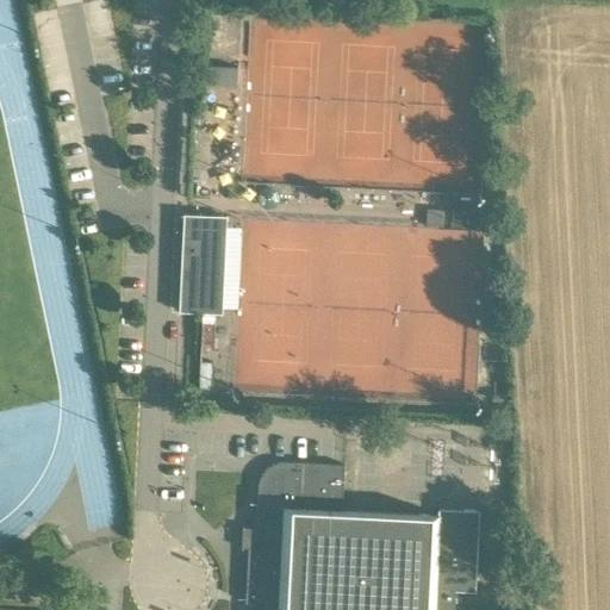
[(452,211),(452,226),(464,226),(464,211),(452,211)]
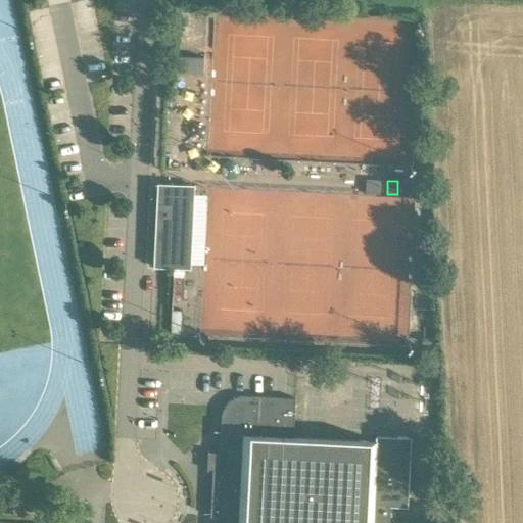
[(189,270),(193,187),(155,185),(151,268),(189,270)]
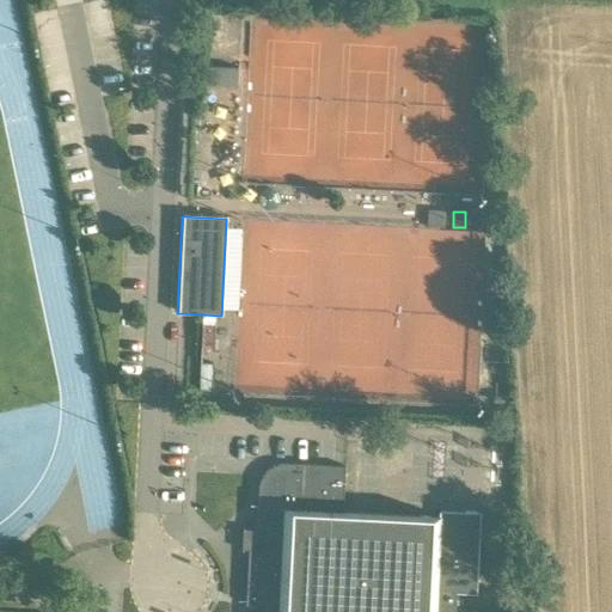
[(233,271),(233,306),(245,306),(245,271),(233,271)]
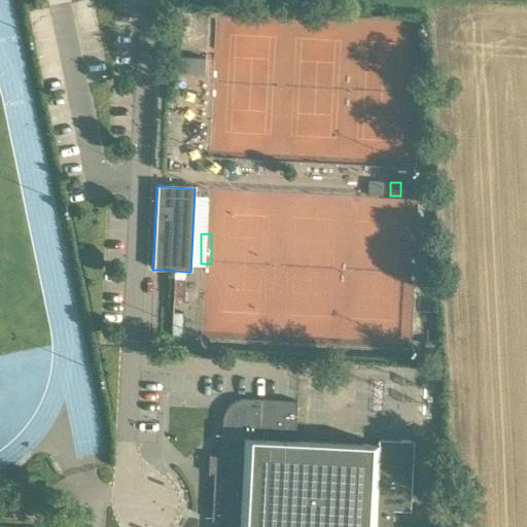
[(293,442),(295,402),(243,399),(239,399),(235,401),(232,403),(229,406),(225,409),(223,413),(222,417),(221,421),(219,462),(213,461),(210,521),(222,522),(221,526),(390,526),(391,512),(375,511),(377,446),(293,442)]
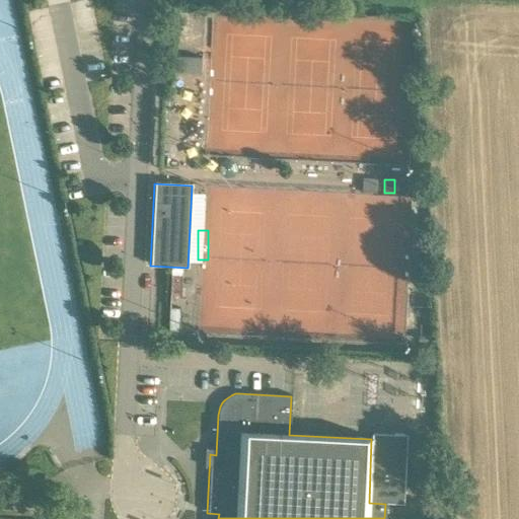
[(369,503),(385,504),(402,505),(406,435),(371,434),(371,439),(369,503)]
